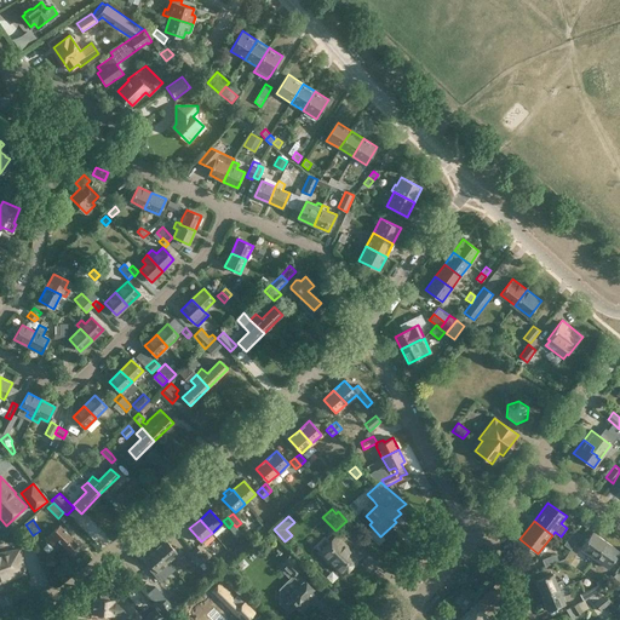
[(236,527),(233,523),(229,528),(237,538),(241,533),(236,527)]
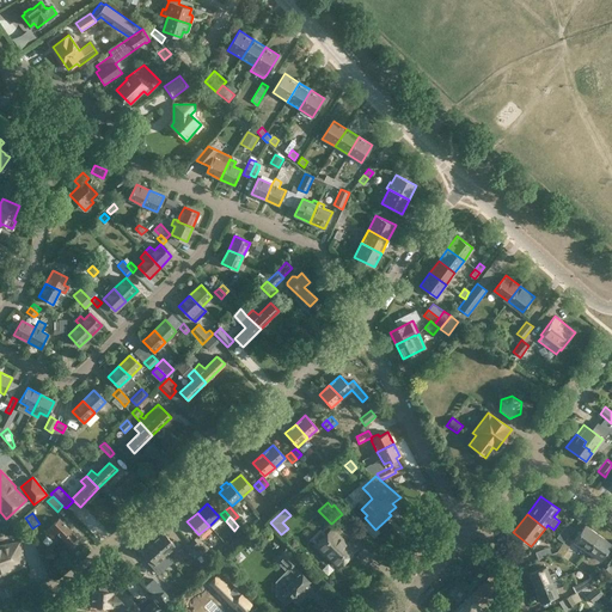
[(68,545),(78,537),(59,518),(46,531),(51,538),(55,533),(57,533),(68,545)]
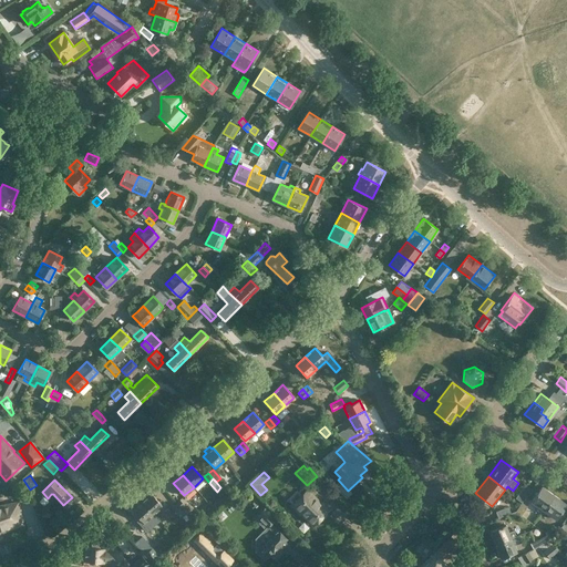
[(515,498),(522,503),(532,488),(525,484),(515,498)]
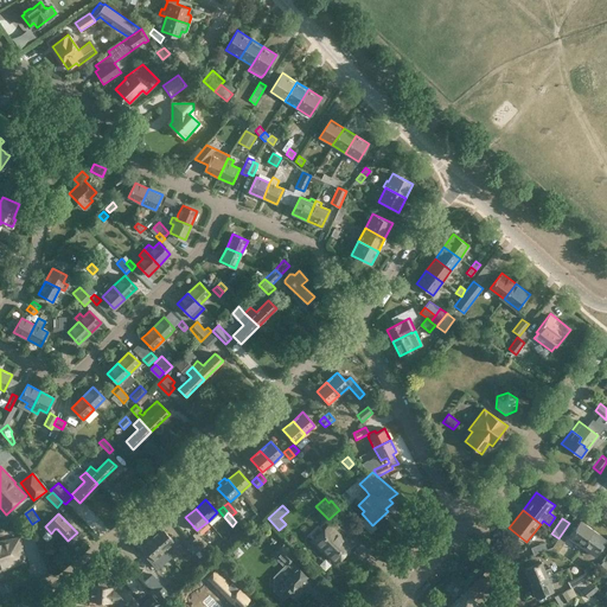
[(581,547),(593,529),(580,519),(568,536),(581,547)]
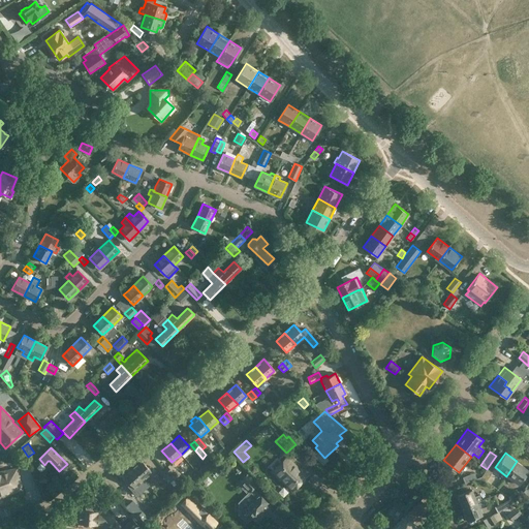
[(308,475),(287,456),(270,472),(279,481),(280,480),(291,492),(308,475)]
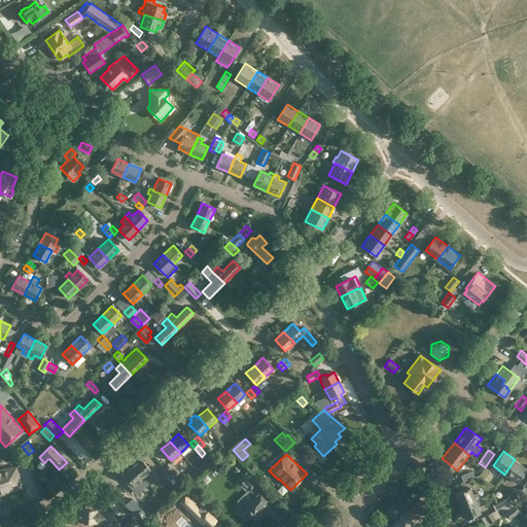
[(140,459),(132,466),(142,479),(151,470),(140,459)]
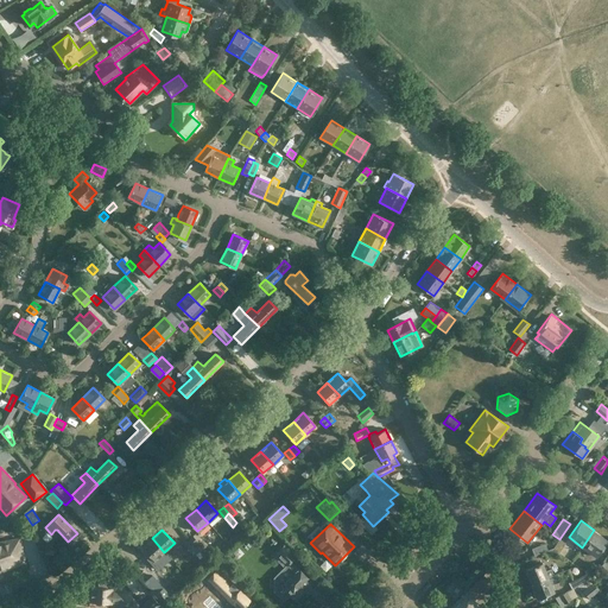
[(607,540),(594,530),(582,548),(596,557),(607,540)]
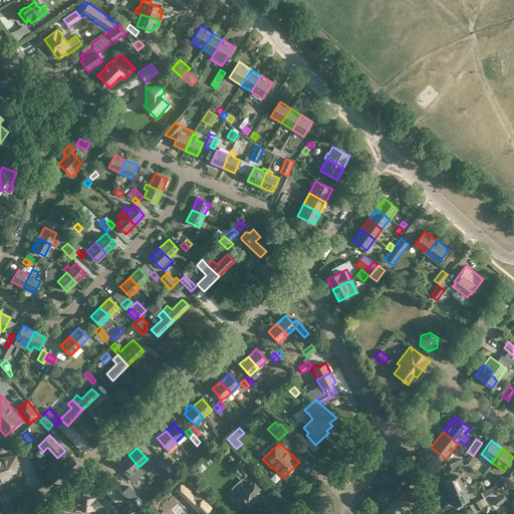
[(164,461),(167,458),(163,453),(159,456),(164,461)]
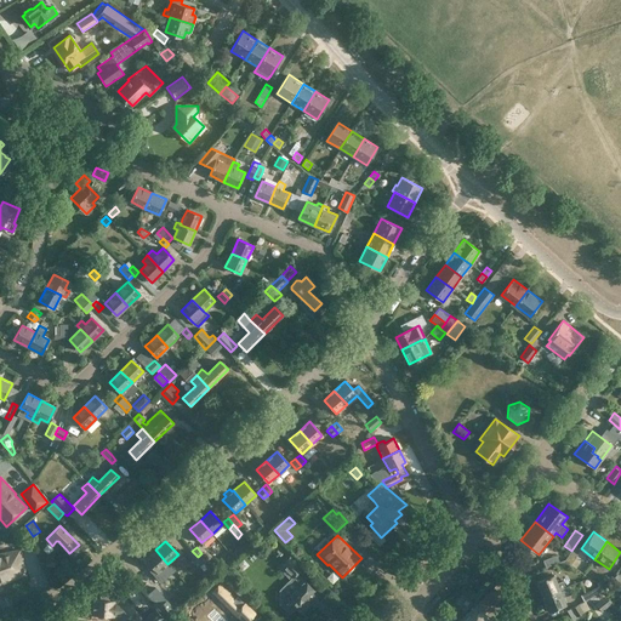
[(20,550),(0,553),(0,581),(24,573),(20,550)]
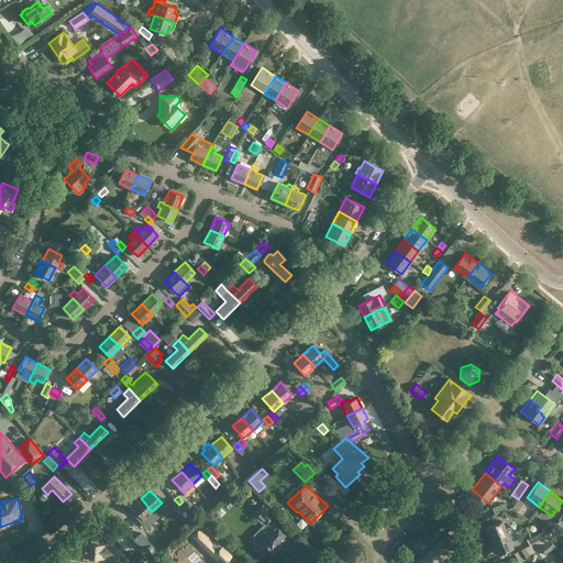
[(152,511),(141,498),(132,507),(143,519),(152,511)]
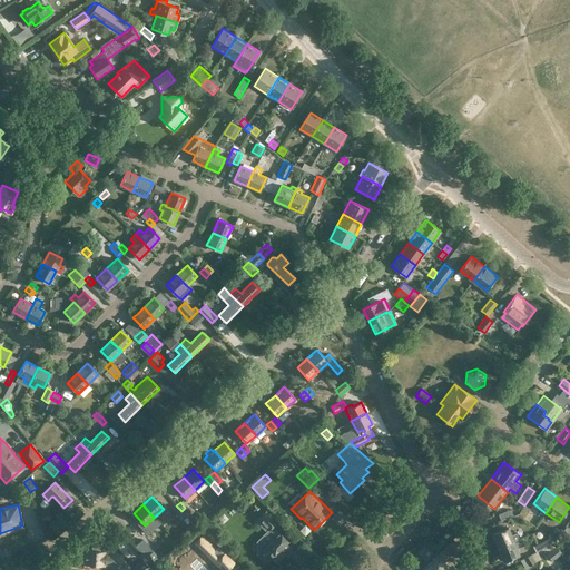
[(523,519),(530,509),(524,504),(519,513),(523,519)]
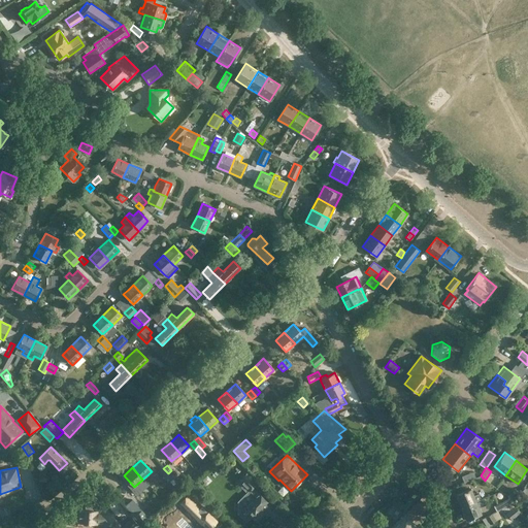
[(168,473),(163,468),(159,471),(164,477),(165,476),(168,473)]
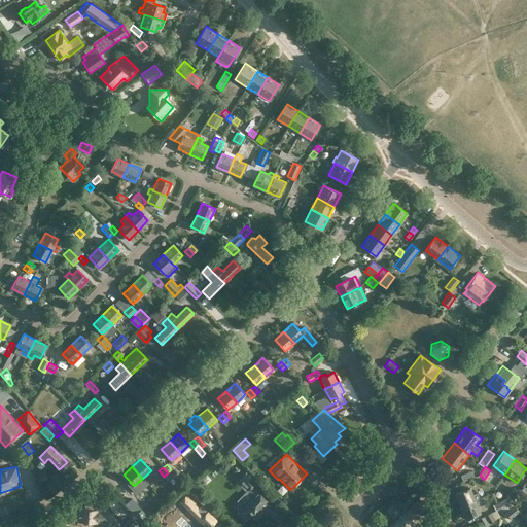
[(463,481),(475,477),(472,470),(460,476),(463,481)]
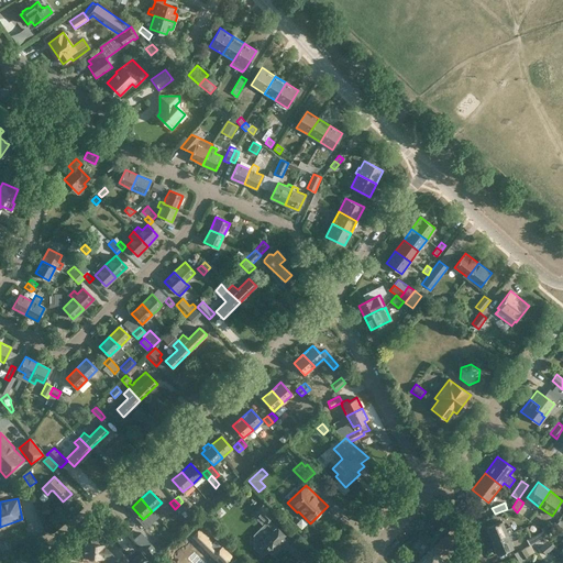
[(264,506),(254,516),(264,526),(254,536),(253,550),(262,558),(264,558),(268,553),(271,556),(273,555),(274,556),(290,541),(279,530),(285,525),(264,506)]
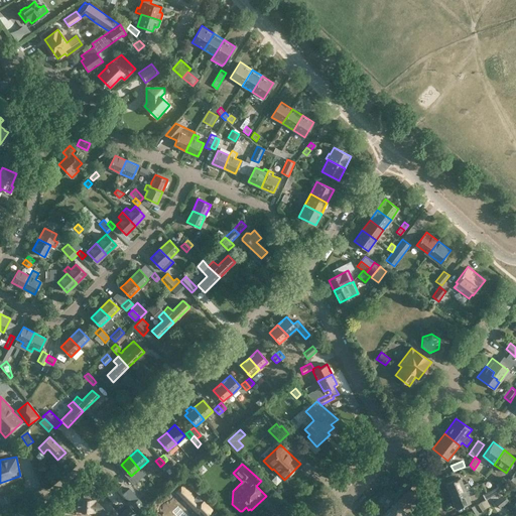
[(474,470),(470,465),(461,469),(463,475),(474,470)]
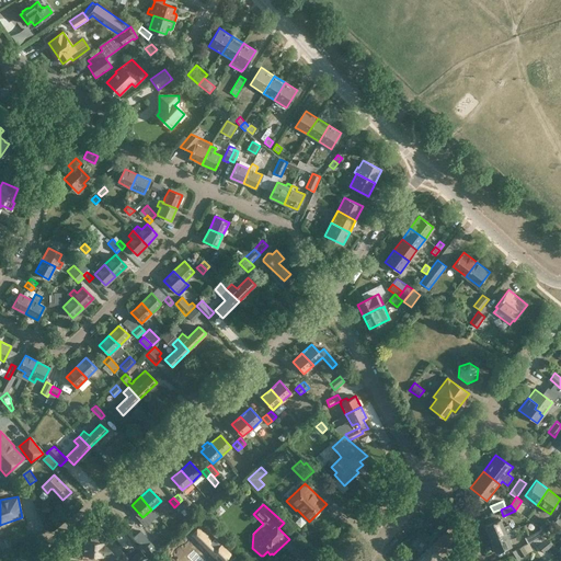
[(124,526),(127,529),(133,524),(128,518),(127,519),(127,518),(122,524),(123,527),(124,526)]
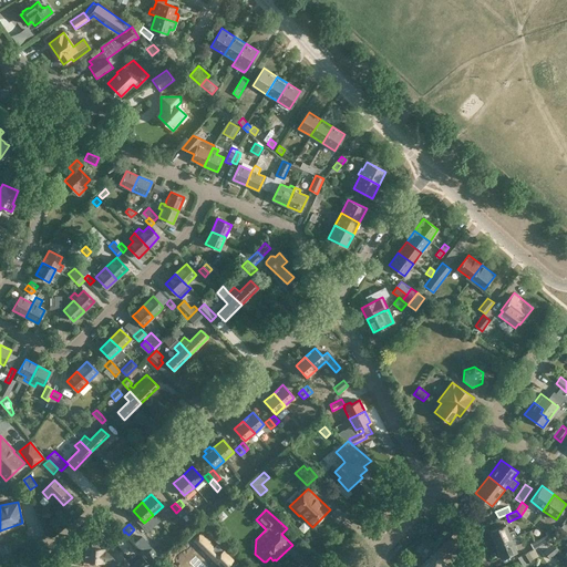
[(200,524),(195,528),(200,536),(206,531),(200,524)]
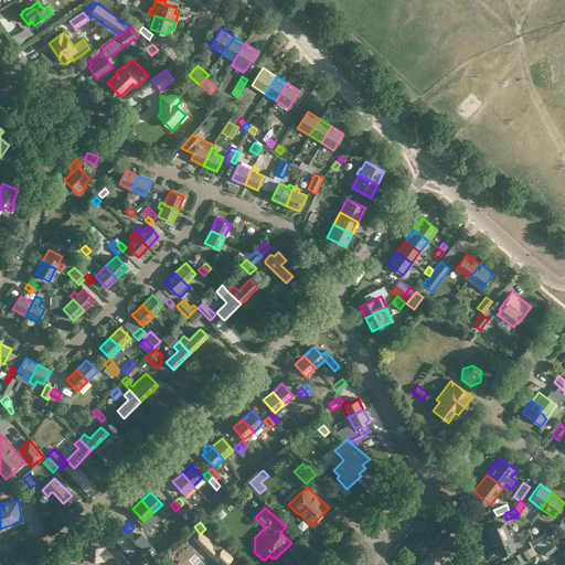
[(512,528),(507,531),(503,523),(488,529),(493,542),(509,536),(514,534),(512,528)]
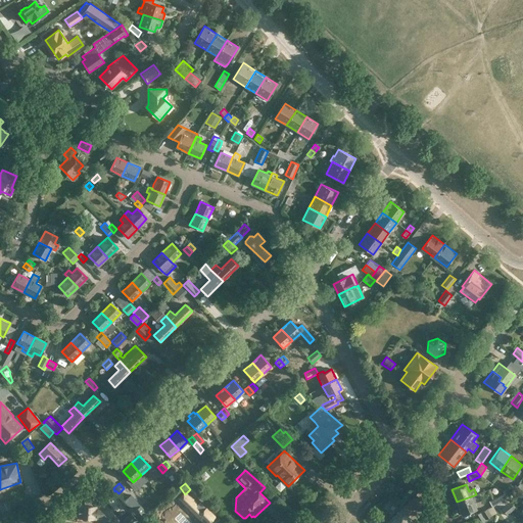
[(510,484),(505,492),(509,497),(510,496),(515,488),(515,487),(510,484)]
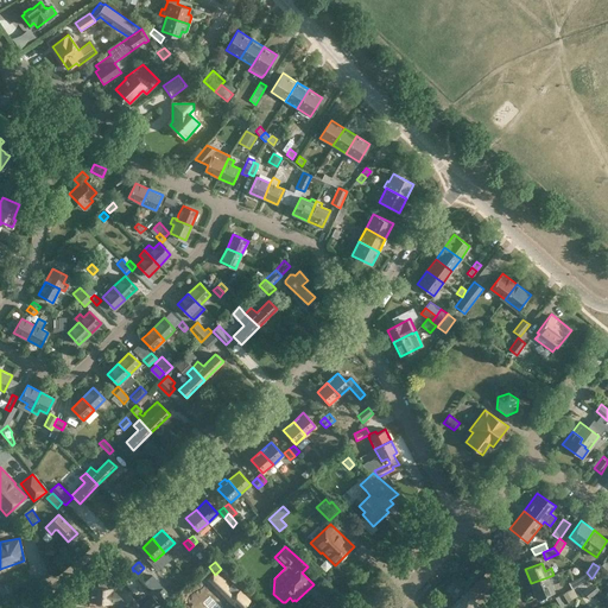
[(457,600),(453,605),(456,607),(480,607),(475,602),(492,586),(496,589),(499,586),(496,580),(498,580),(487,571),(481,577),(458,601),(457,600)]
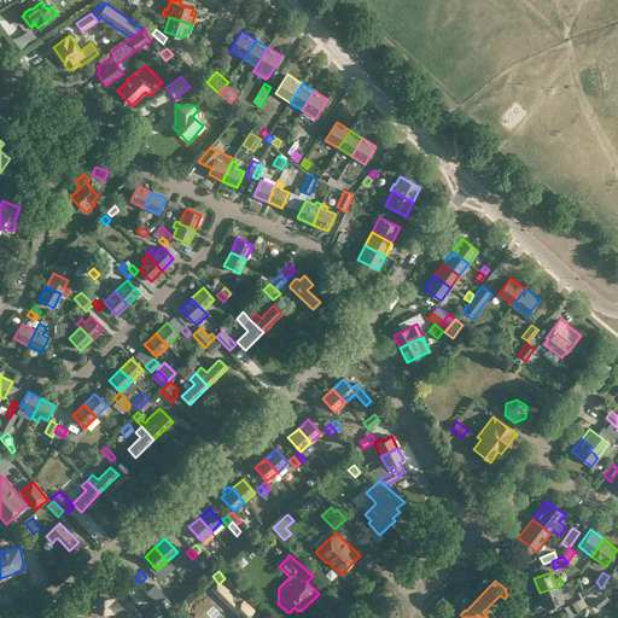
[(601,588),(596,582),(577,592),(581,599),(594,592),(601,588)]
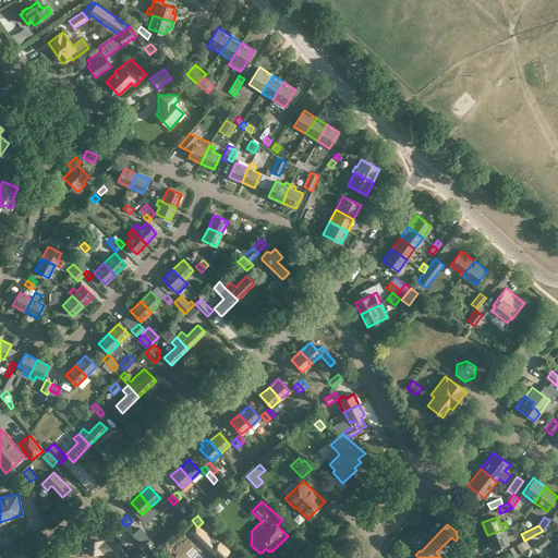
[(149,540),(140,528),(131,535),(141,546),(148,541),(149,540)]
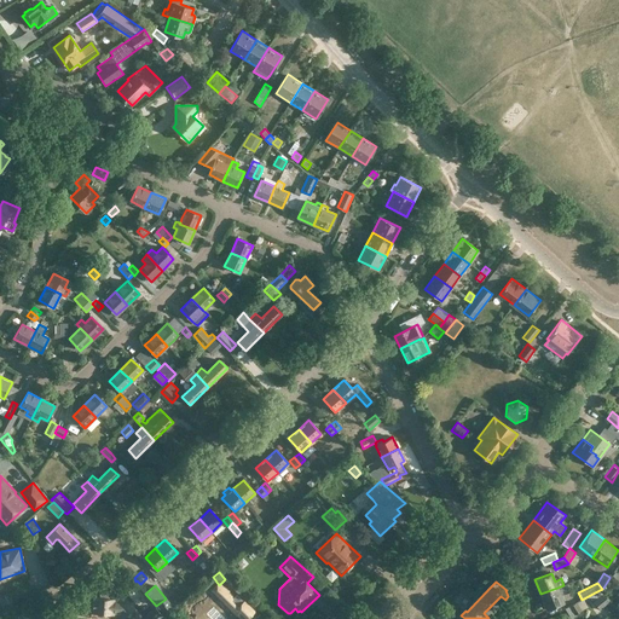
[(557,588),(541,594),(545,608),(562,602),(557,588)]
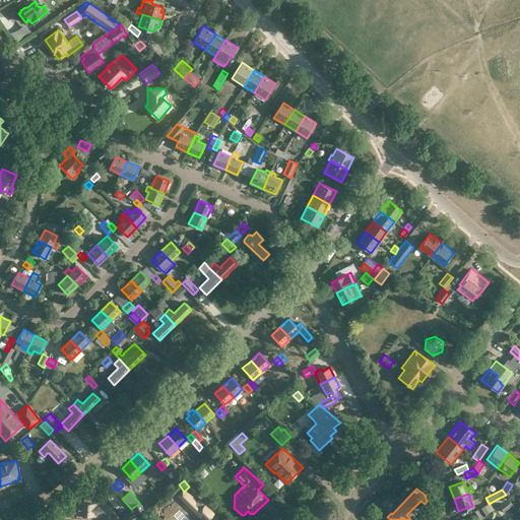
[(507,498),(503,502),(509,509),(513,505),(508,499),(507,498)]
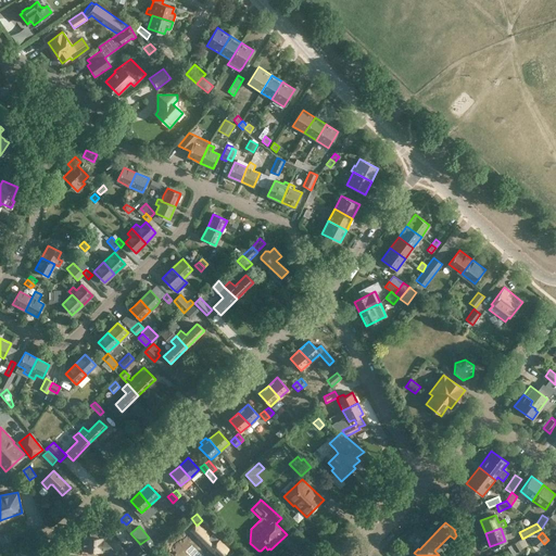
[(84,544),(80,544),(80,550),(89,551),(90,552),(95,553),(96,552),(109,553),(111,555),(123,555),(126,553),(115,541),(98,538),(99,535),(90,534),(90,536),(85,536),(84,544)]
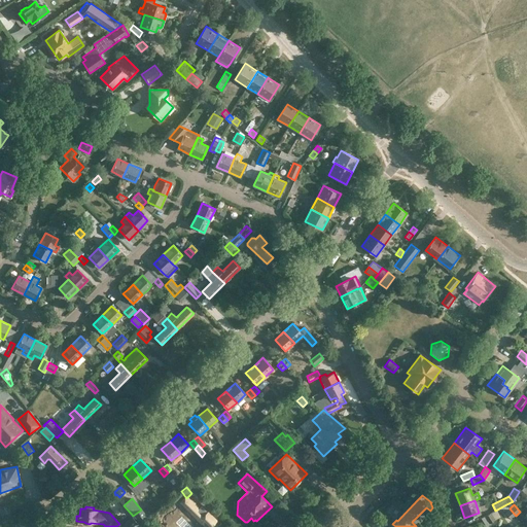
[(140,511),(134,516),(140,523),(147,516),(142,508),(141,510),(140,511)]
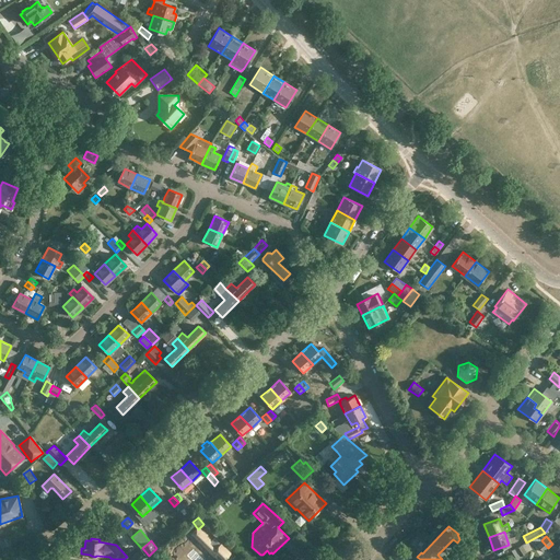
[(541,540),(536,545),(543,551),(548,548),(541,540)]
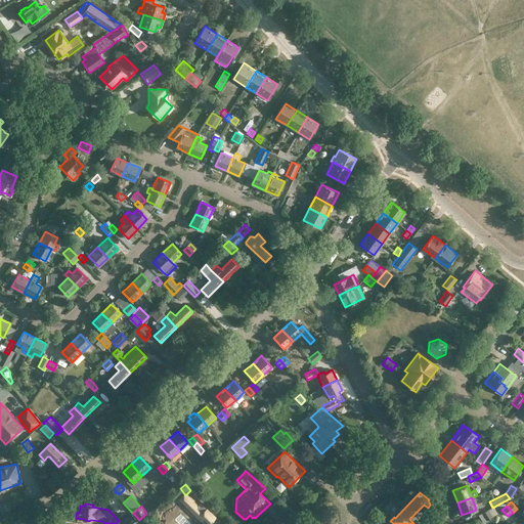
[(204,523),(209,523),(216,517),(207,508),(198,518),(204,523)]
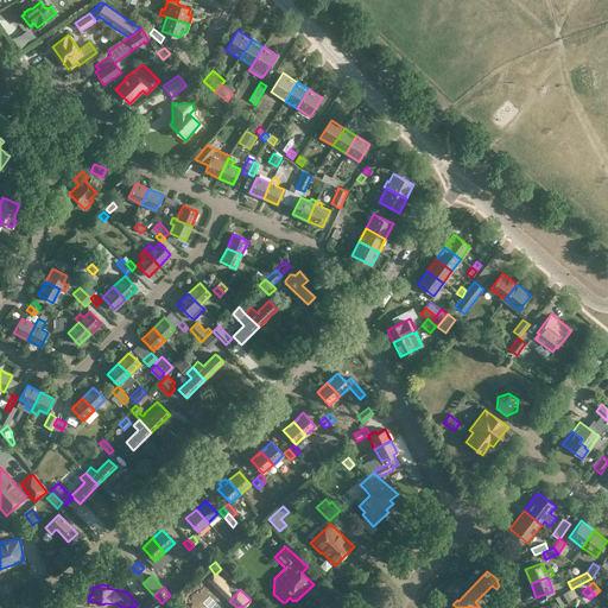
[(559,596),(564,605),(571,600),(567,591),(559,596)]
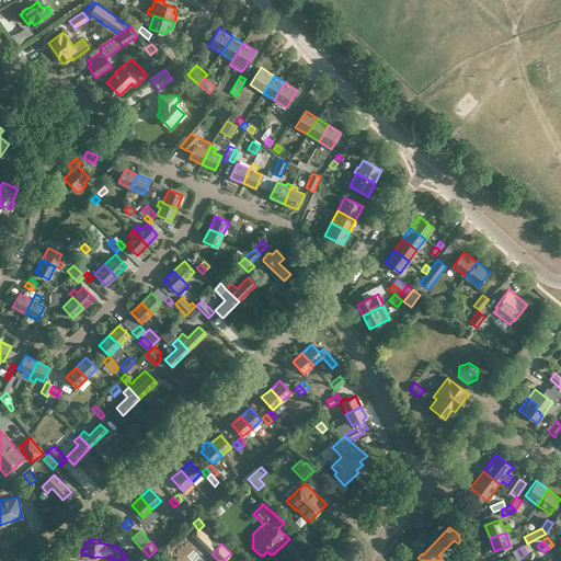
[(129,560),(141,560),(147,557),(140,550),(128,560),(129,560)]
